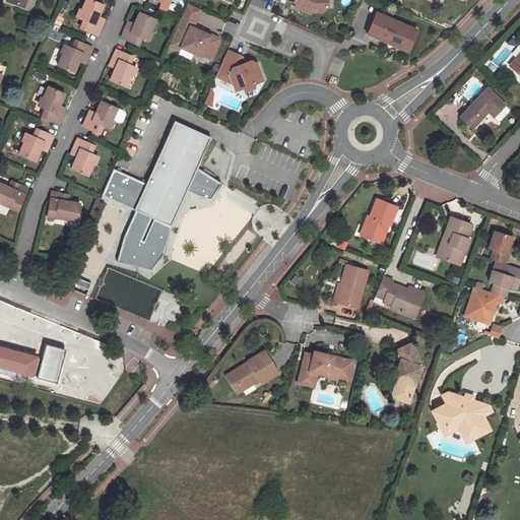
[(95,20),(98,16),(103,5),(90,0),(84,0),(78,17),(83,20),(80,27),(96,36),(99,29),(101,25),(100,22),(95,20)]
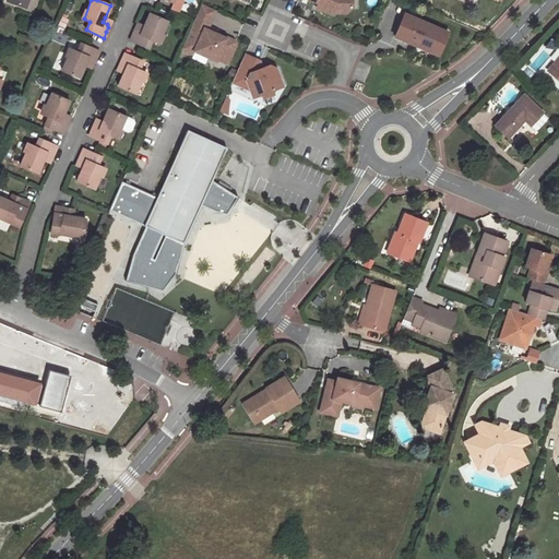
[(311,0),(318,2),(322,4),(320,9),(332,14),(333,11),(334,12),(344,11),(351,7),(351,0),(311,0)]
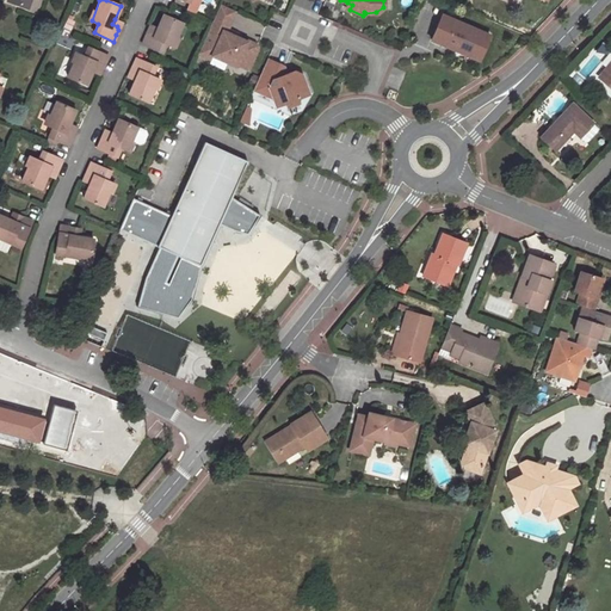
[(234,10),(218,2),(215,12),(230,19),(234,10)]
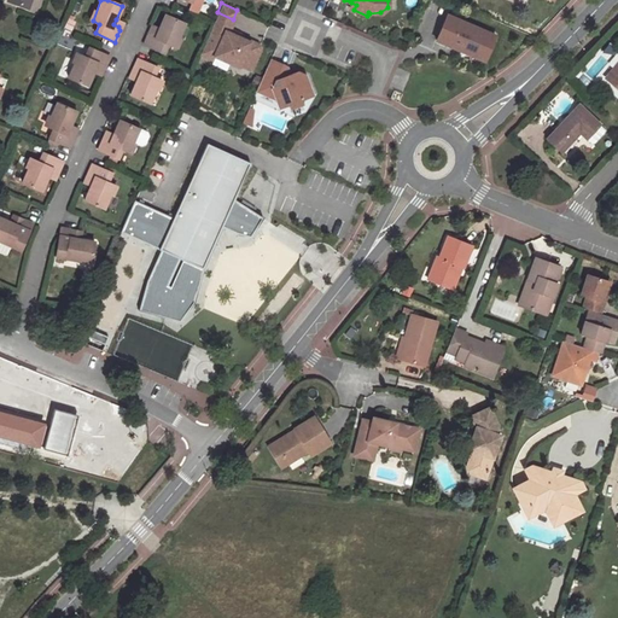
[(233,19),(217,12),(214,21),(199,53),(210,58),(211,54),(238,65),(239,64),(250,69),(258,47),(257,44),(249,40),(248,41),(227,31),(233,19)]
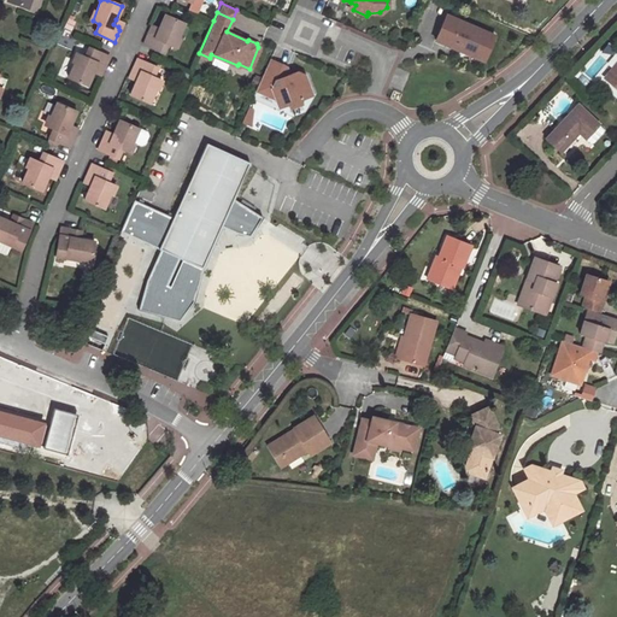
[(483,60),(494,35),(447,13),(435,39),(483,60)]
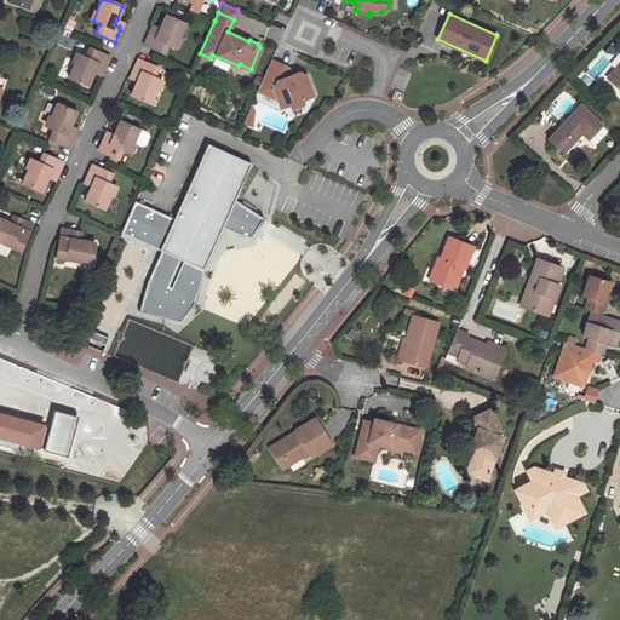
[(166,15),(160,29),(158,34),(154,32),(149,34),(148,38),(144,45),(164,53),(167,44),(174,47),(184,23),(166,15)]
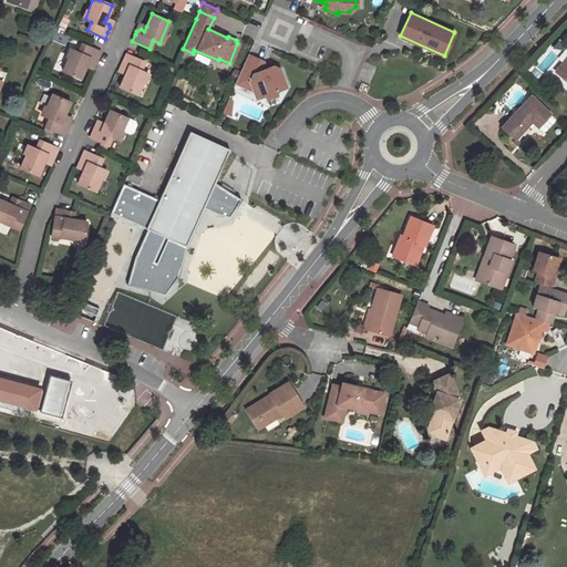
[(113,20),(106,18),(104,22),(109,24),(110,28),(113,20)]
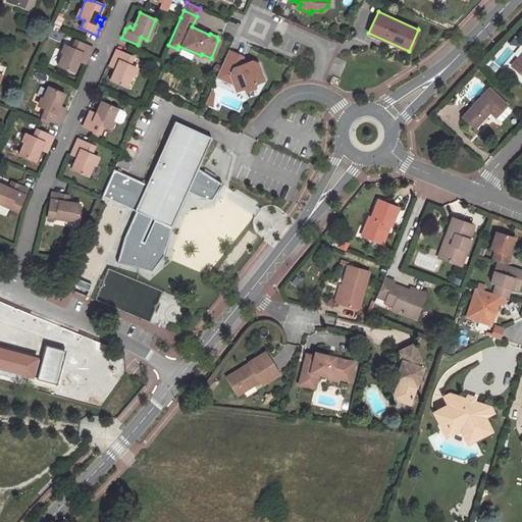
[(73,72),(77,62),(80,57),(83,59),(87,57),(88,54),(91,47),(74,40),(71,48),(66,46),(57,65),(73,72)]
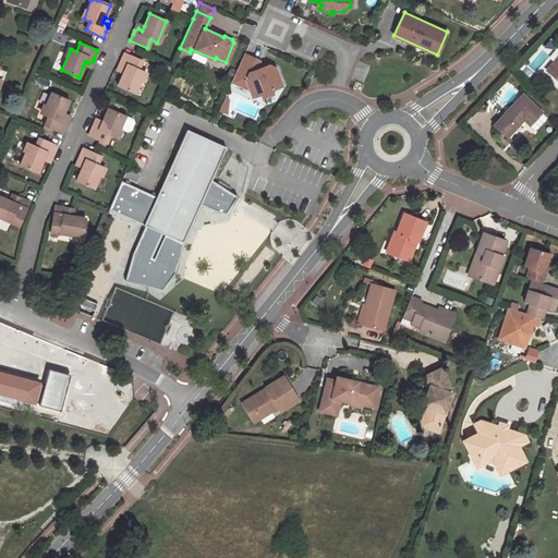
[(258,60),(243,52),(230,81),(237,84),(238,81),(245,79),(249,89),(251,97),(258,94),(259,95),(261,97),(271,94),(271,91),(271,89),(281,85),(275,67),(268,63),(262,67),(255,69),(255,68),(258,60)]
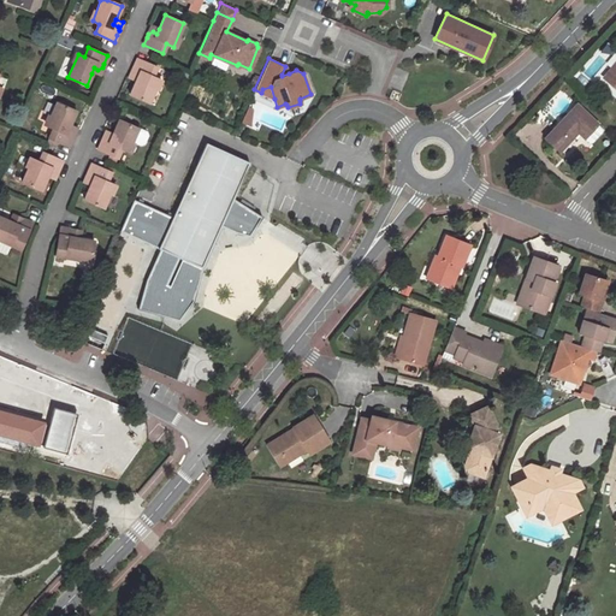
[(134,66),(132,70),(134,76),(137,77),(135,81),(130,94),(149,102),(159,80),(152,77),(157,67),(137,59),(134,66)]
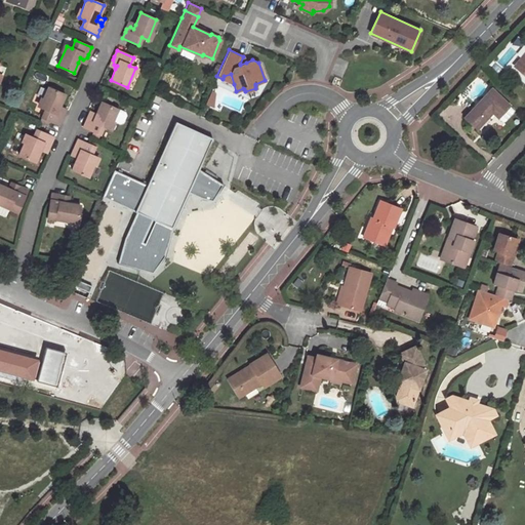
[(524,52),(514,66),(524,75),(524,52)]
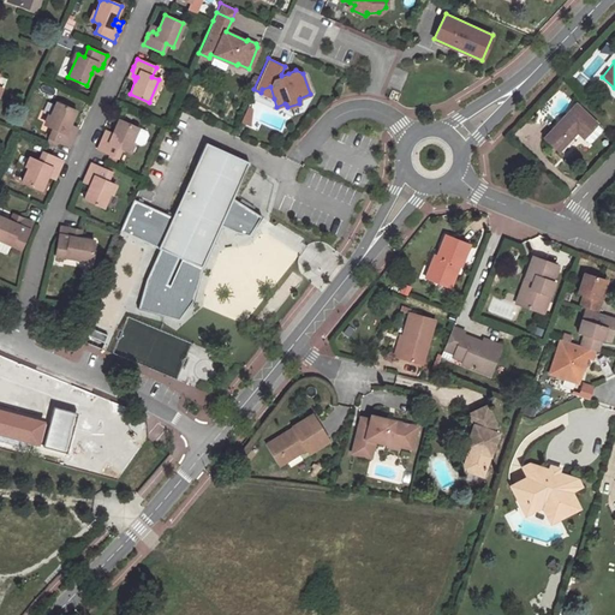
[(262,89),(261,93),(274,99),(270,87),(262,89)]
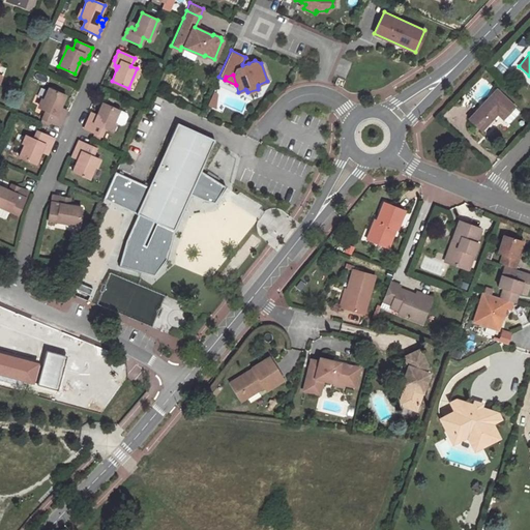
[(46,111),(42,119),(50,122),(59,126),(61,121),(63,116),(61,112),(58,111),(60,107),(64,95),(49,88),(39,108),(46,111)]
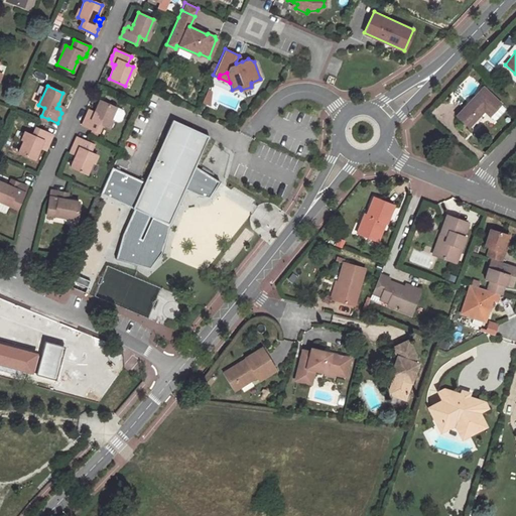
[(458,116),(469,127),(484,110),(494,119),(496,119),(504,111),(504,109),(501,105),(501,104),(485,88),(458,116)]
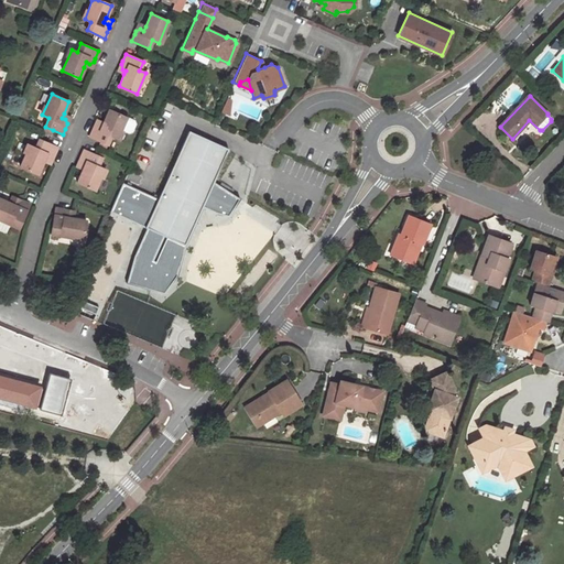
[(108,110),(102,122),(101,127),(97,125),(94,127),(91,131),(89,137),(107,144),(110,137),(117,139),(120,131),(126,118),(108,110)]
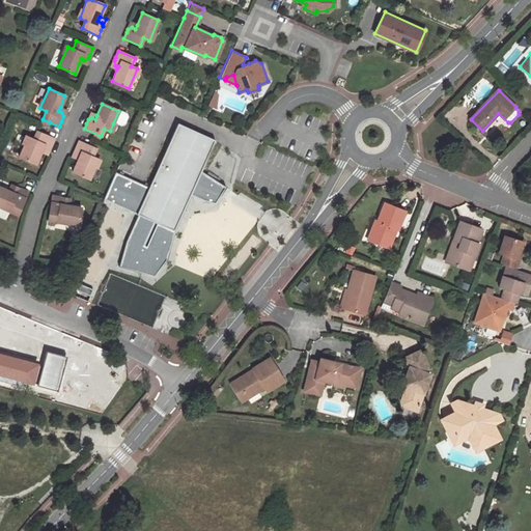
[(118,111),(113,123),(120,127),(123,124),(127,117),(126,113),(118,111)]
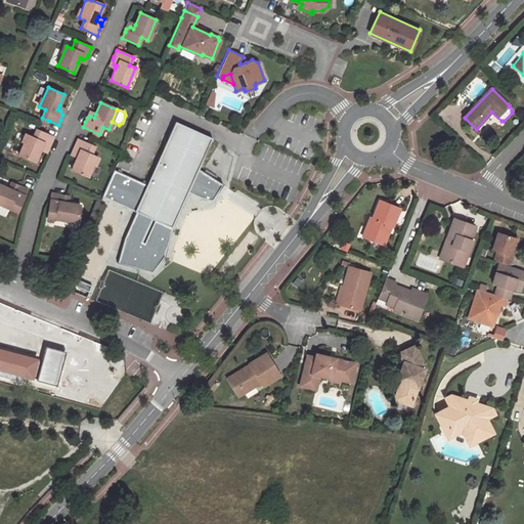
[(42,118),(39,124),(46,127),(49,121),(42,118)]
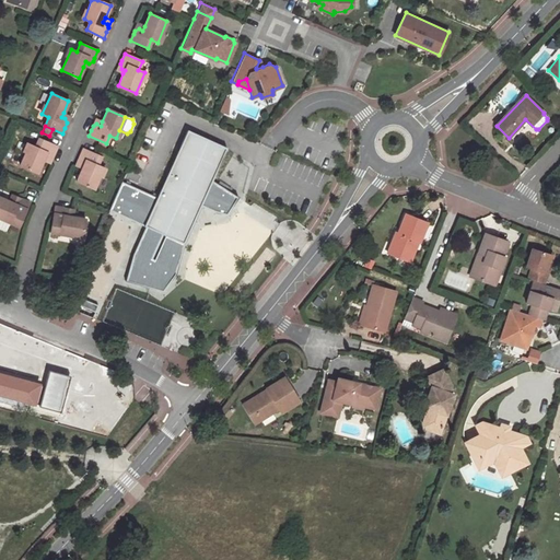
[(156,198),(120,182),(108,211),(144,228),(132,256),(125,282),(163,293),(168,286),(176,275),(152,259),(162,235),(164,236),(184,245),(201,206),(214,211),(214,212),(226,216),(231,210),(230,209),(234,202),(237,198),(211,181),(226,148),(186,130),(156,198)]
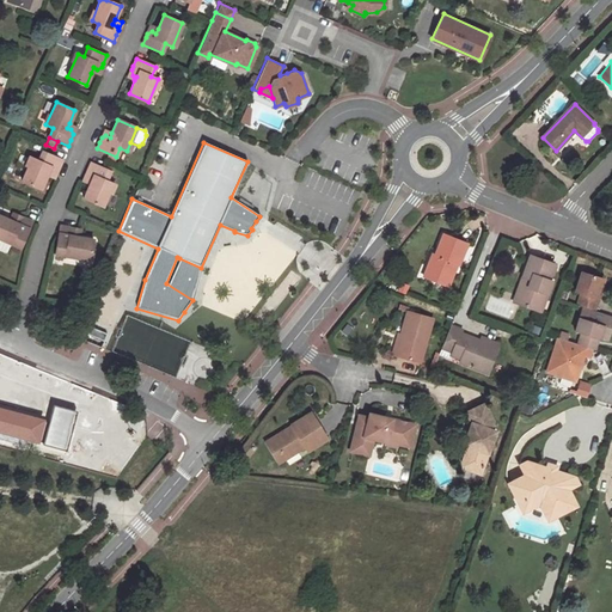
[(41,189),(47,176),(48,171),(53,173),(56,171),(57,167),(61,160),(42,152),(38,160),(32,158),(22,181),(41,189)]
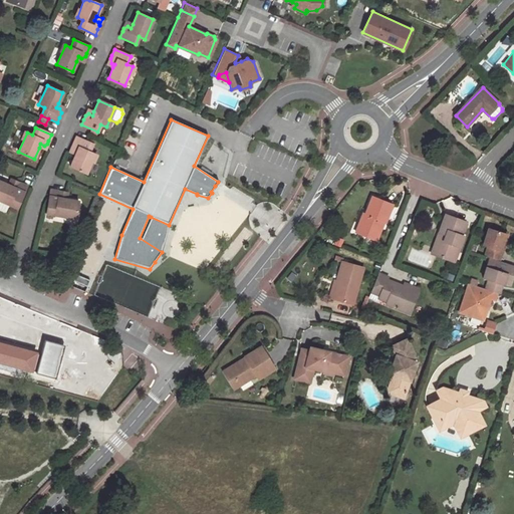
[(73,142),(71,147),(73,150),(76,152),(75,155),(70,167),(86,174),(94,154),(89,152),(92,144),(75,137),(73,142)]
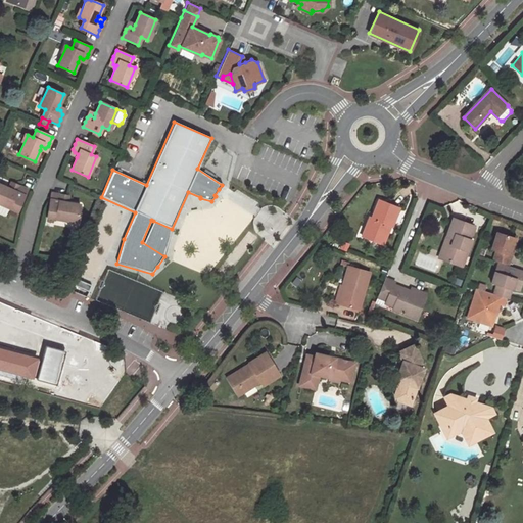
[(14,186),(16,185),(10,183),(8,189),(12,191),(14,186)]
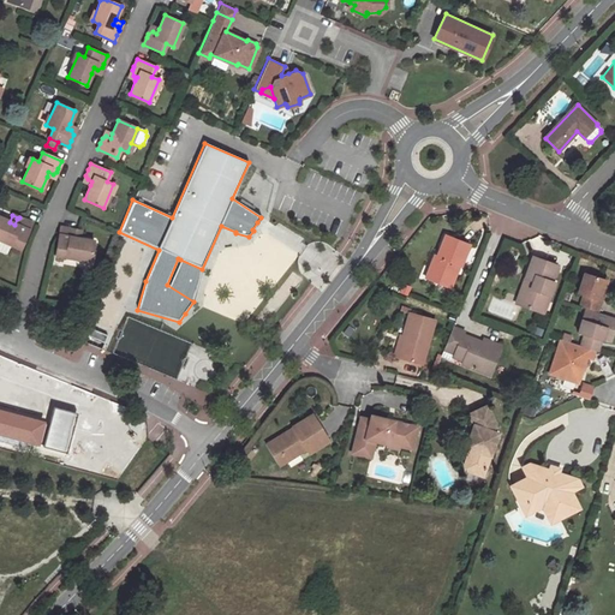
[(31,224),(19,218),(17,219),(15,225),(10,222),(0,218),(0,239),(21,249),(31,224)]
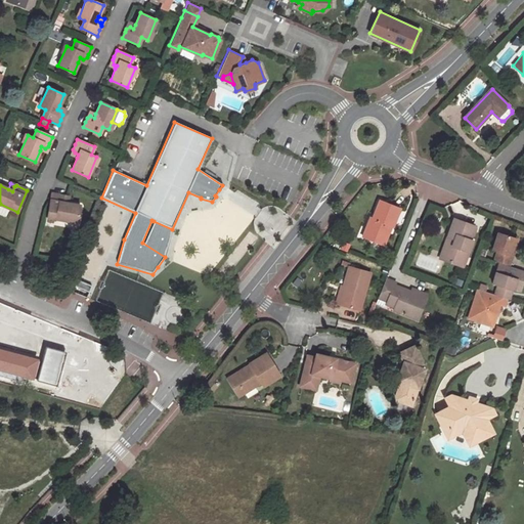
[(79,206),(67,204),(62,203),(63,199),(62,195),(51,193),(50,199),(47,217),(76,222),(79,206)]
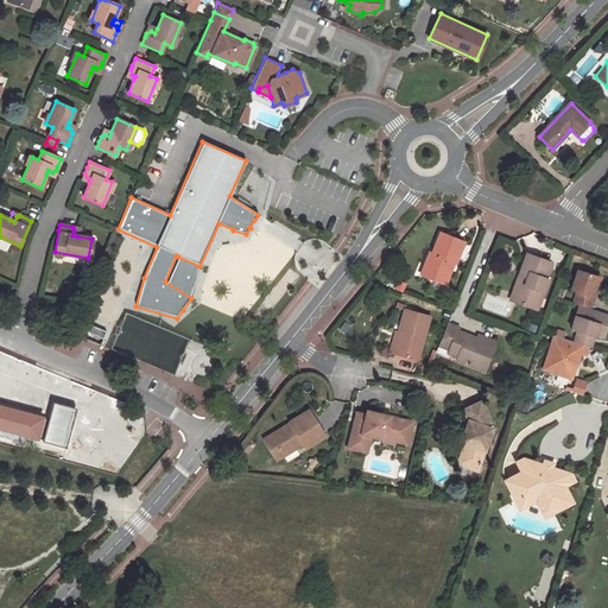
[(435,278),(447,282),(450,270),(448,270),(451,261),(455,263),(463,242),(439,233),(431,253),(429,253),(424,265),(426,265),(422,276),(434,280),(435,278)]
